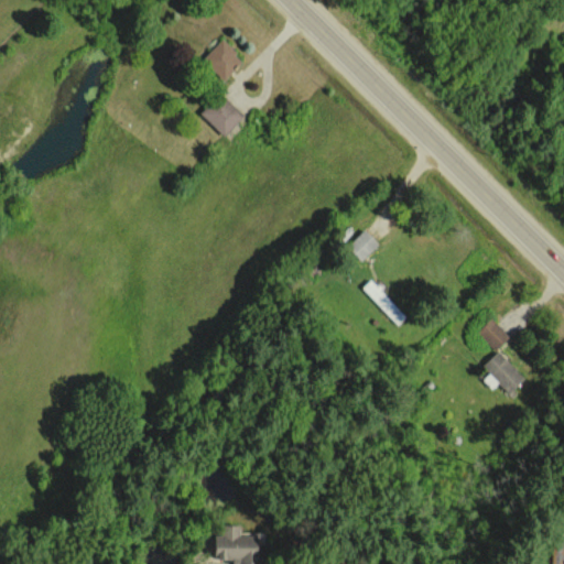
[(242,61),(220,39),(201,58),(223,80),(242,61)]
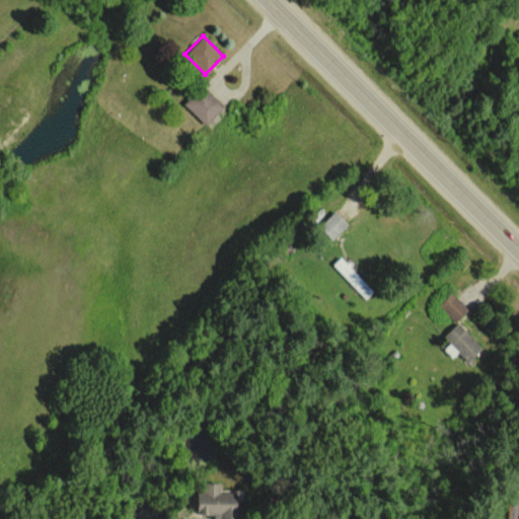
[(205,126),(223,106),(201,84),(182,103),(205,126)]
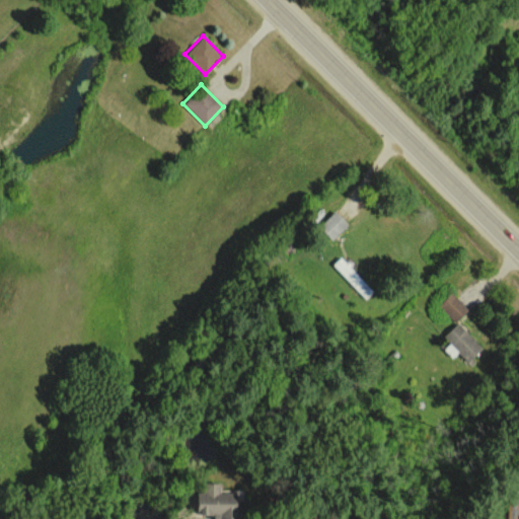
[(318,227),(330,240),(347,224),(335,211),(318,227)]
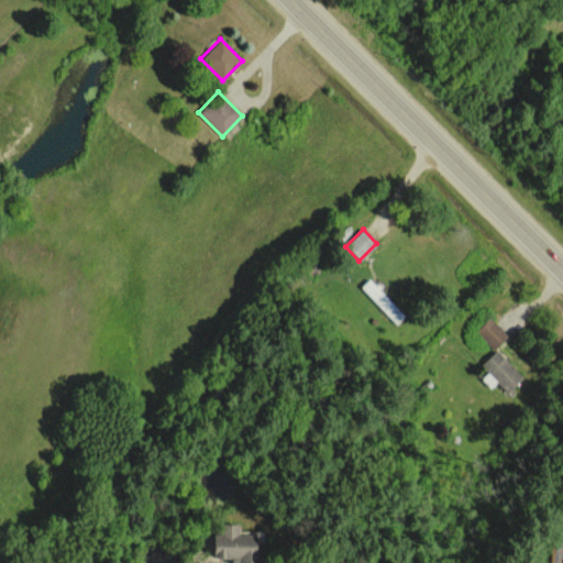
[(475,331),(494,348),(507,333),(489,317),(475,331)]
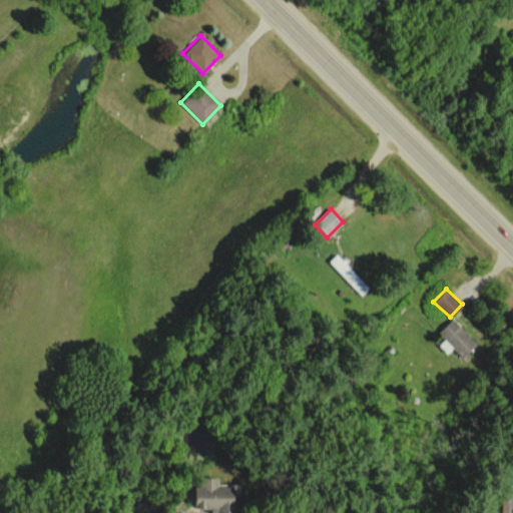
[(476,343),(452,318),(438,331),(462,356),(476,343)]
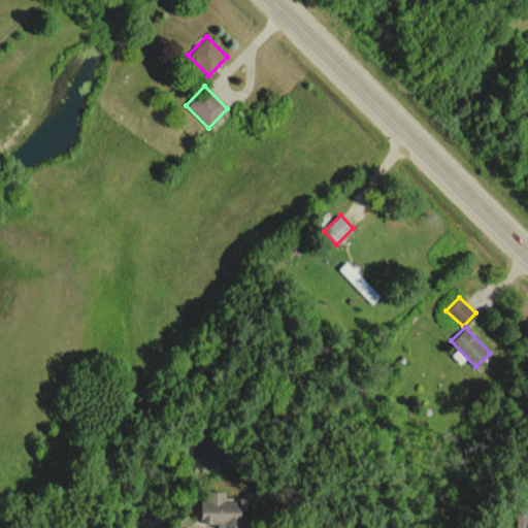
[(199,523),(220,522),(219,527),(231,527),(232,523),(239,523),(238,499),(223,499),(223,490),(205,491),(206,500),(199,500),(199,523)]
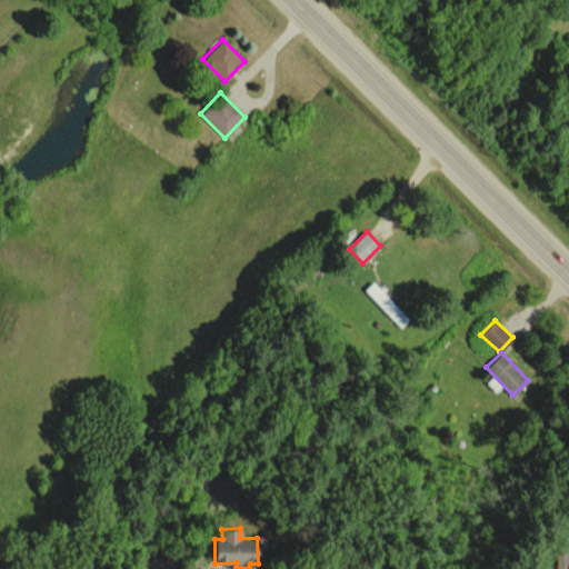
[(568,568),(568,560),(568,532),(558,532),(556,568),(568,568)]
